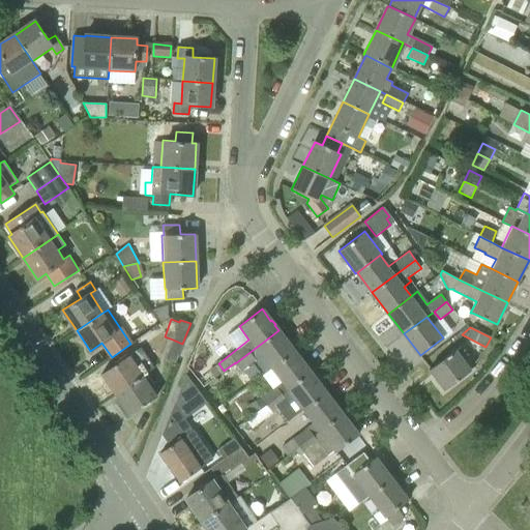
[(265,374),(271,369),(294,351),(286,340),(287,339),(283,334),(282,335),(278,330),(235,363),(241,371),(255,360),(265,374)]
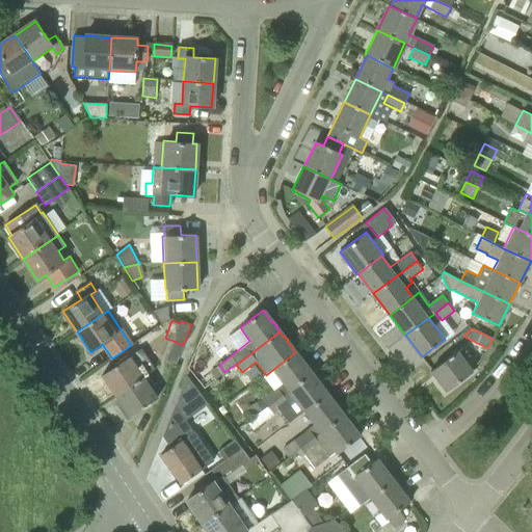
[(467,344),(459,335),(441,349),(448,357),(430,371),(446,392),(472,371),(463,361),(468,357),(461,348),(467,344)]
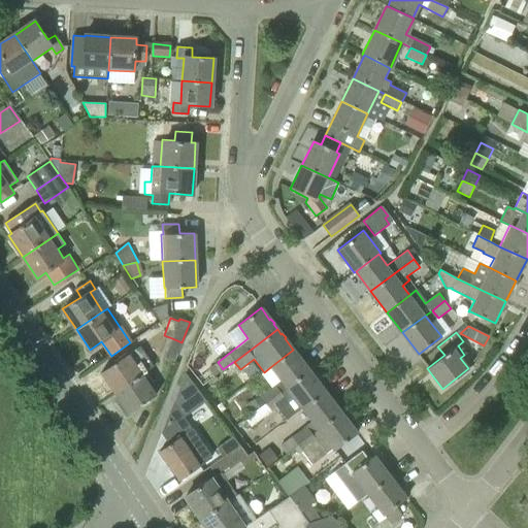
[(164,357),(174,361),(182,342),(172,338),(164,357)]
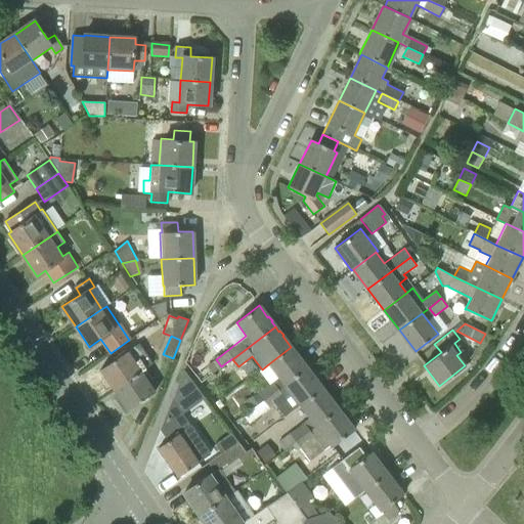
[(114,390),(141,372),(149,366),(135,346),(128,351),(100,369),(114,390)]
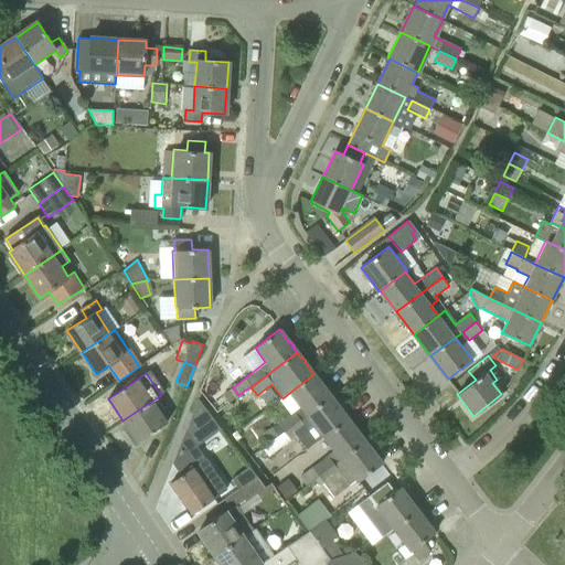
[(275,434),(277,437),(330,396),(326,391),(328,391),(323,385),(322,386),(313,374),(289,393),(299,406),(272,428),(275,434)]
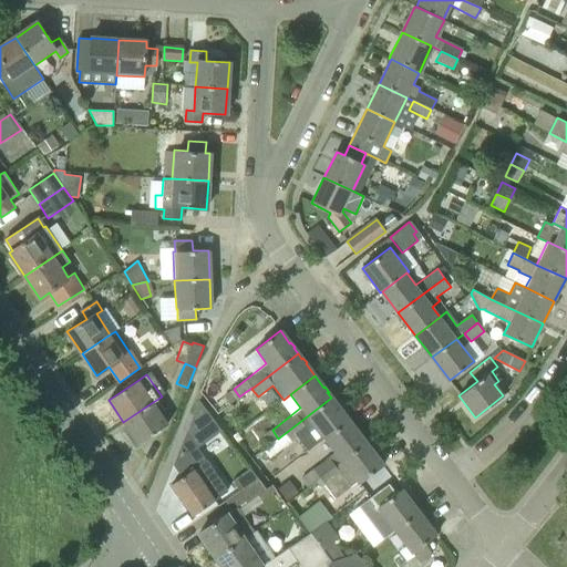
[(313,424),(323,439),(348,421),(339,409),(340,408),(337,402),(336,403),(331,398),(278,439),(285,447),(313,424)]
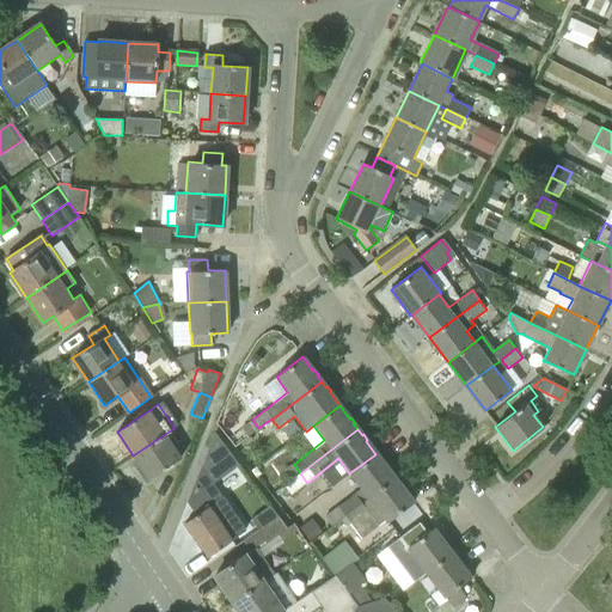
[(150,479),(182,457),(165,434),(133,456),(150,479)]
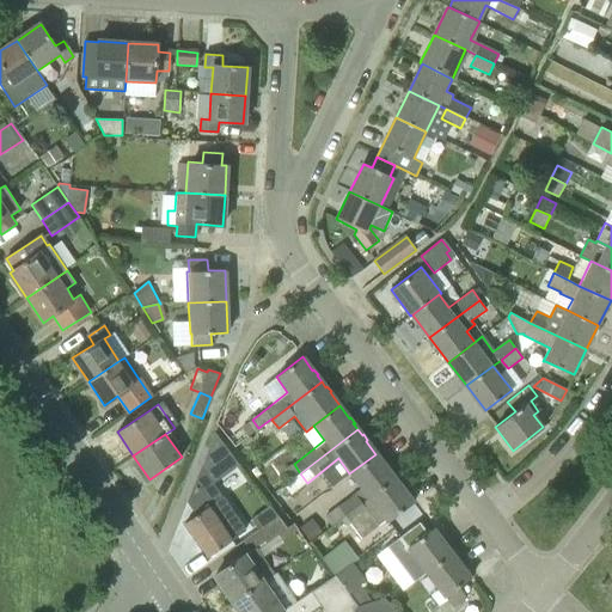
[(337,506),(344,515),(395,478),(390,472),(391,472),(386,466),(375,454),(349,473),(360,488),(337,506)]
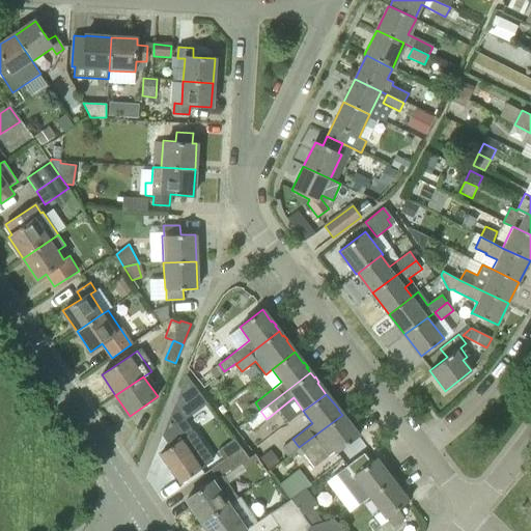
[(179,483),(202,468),(183,440),(194,432),(175,404),(162,436),(170,447),(160,454),(179,483)]
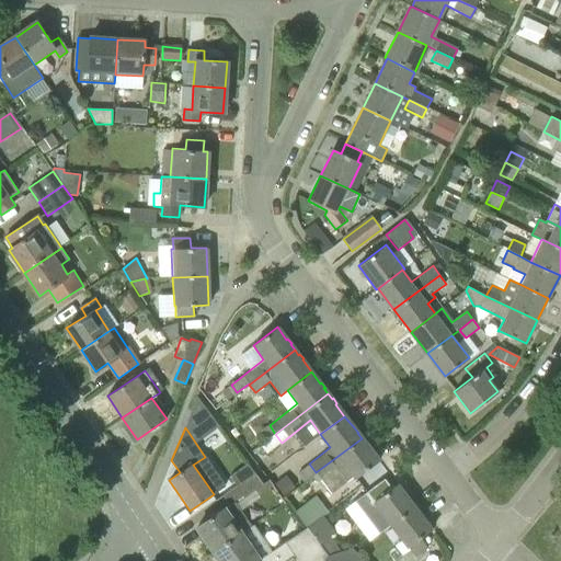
[(353,477),(355,479),(379,460),(369,448),(366,443),(366,444),(362,438),(316,472),(321,479),(334,468),(345,482),(353,477)]
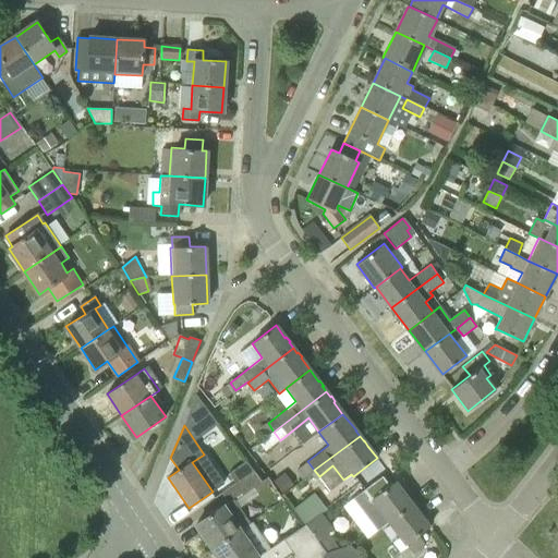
[(235,483),(254,472),(246,461),(228,473),(235,483)]
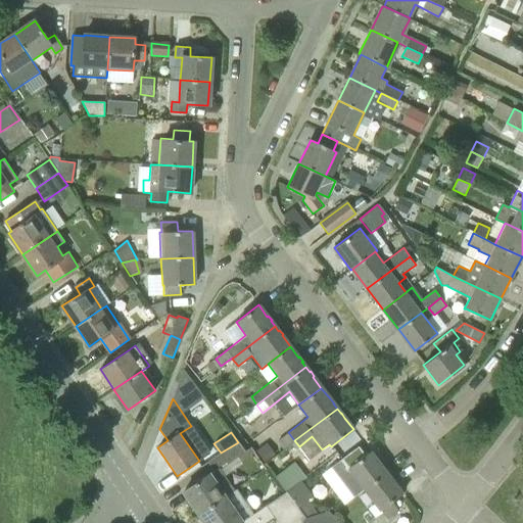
[(198,515),(226,495),(234,489),(221,469),(238,457),(240,461),(254,452),(251,446),(244,452),(238,442),(221,453),(207,462),(214,471),(210,473),(183,492),(198,515)]
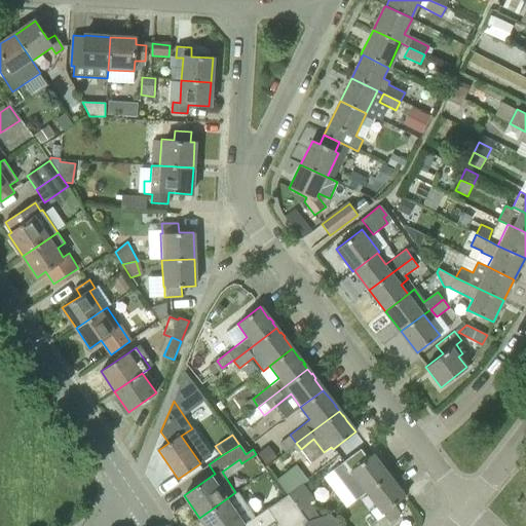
[(365,492),(387,476),(379,464),(376,459),(372,454),(361,462),(354,453),(343,461),(333,470),(355,499),(365,492)]
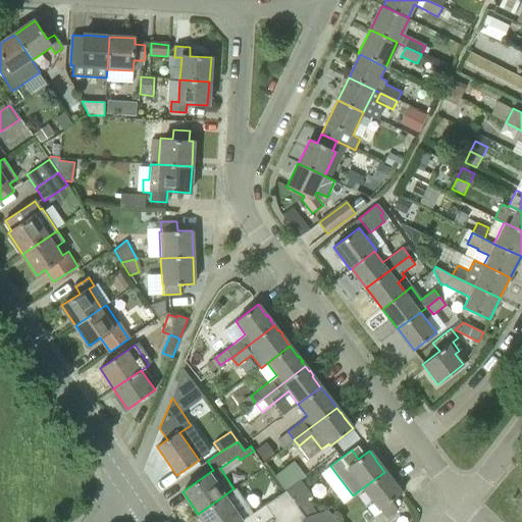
[(285,491),(298,481),(304,477),(293,463),(274,476),(285,491)]
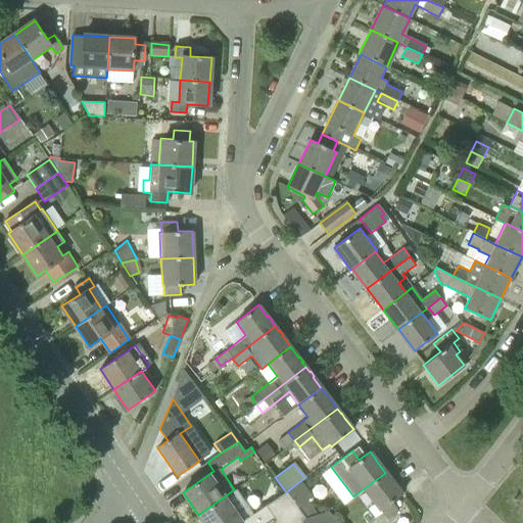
[(381,510),(387,519),(397,511),(391,502),(401,493),(394,483),(394,484),(385,473),(363,489),(379,511),(381,510)]
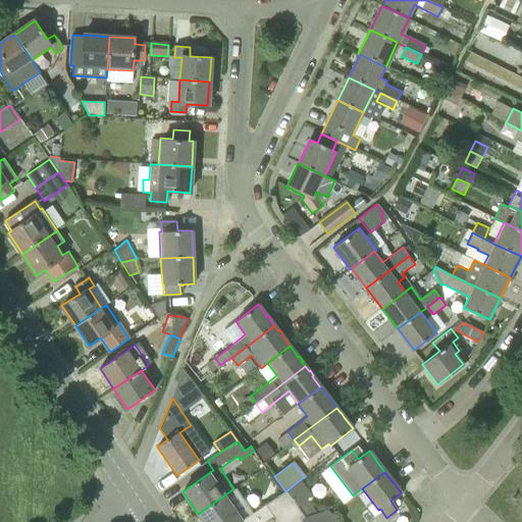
[(285,491),(265,504),(273,516),(277,521),(292,521),(301,520),(305,517),(300,510),(285,491)]
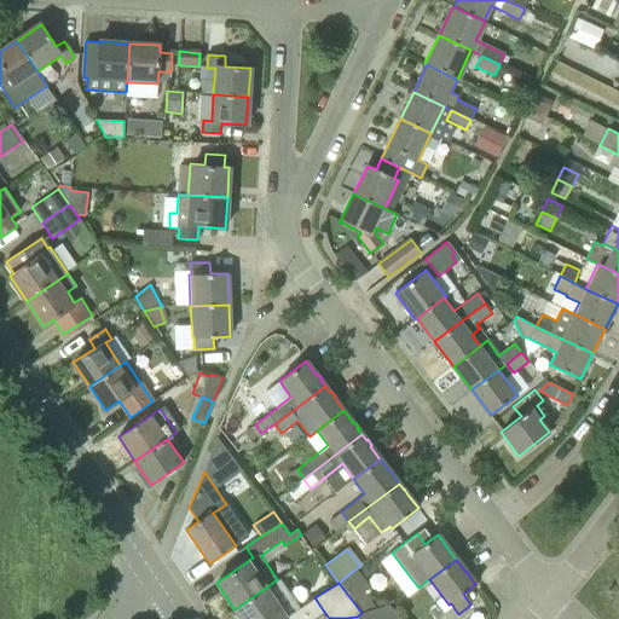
[(313,618),(324,612),(314,597),(288,617),(267,586),(235,609),(241,618),(313,618)]
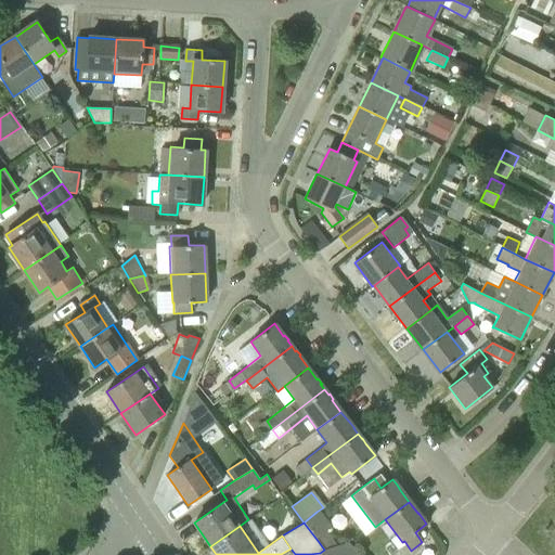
[(360,554),(348,542),(347,542),(324,550),(320,553),(322,554),(360,554)]
